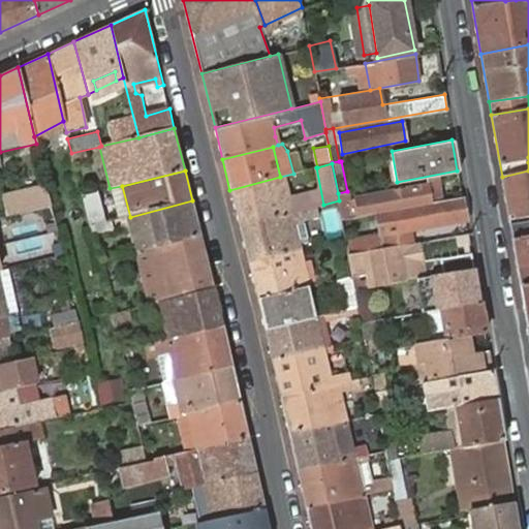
[(528,170),(502,177),(509,221),(528,217),(528,170)]
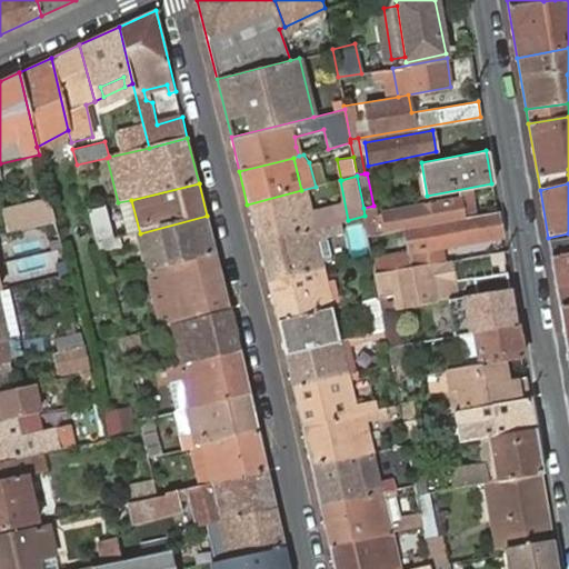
[(247,205),(257,243),(311,229),(301,190),(247,205)]
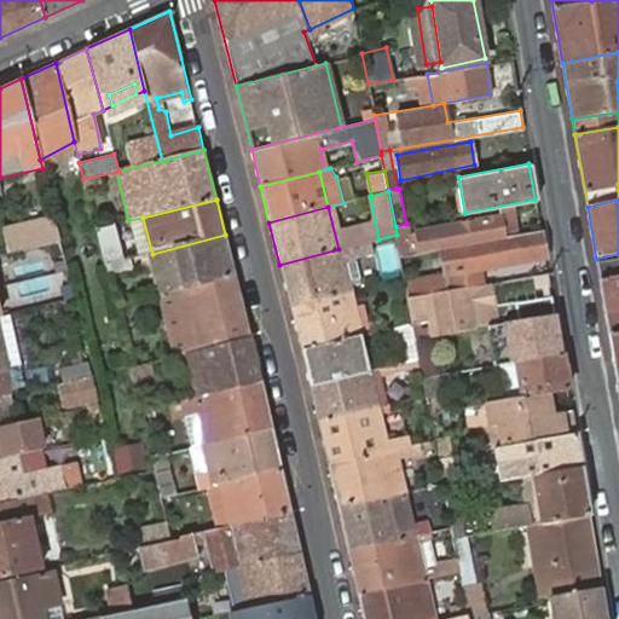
[(408,246),(409,253),(439,248),(505,237),(502,218),(418,232),(421,243),(408,246)]
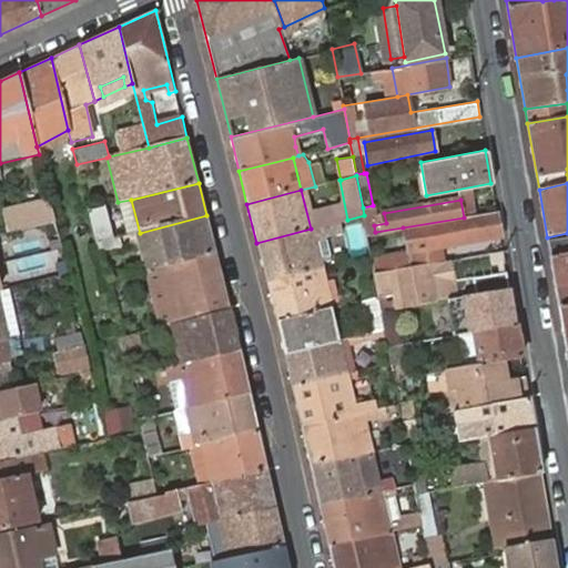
[(9,232),(56,222),(50,202),(4,213),(9,232)]
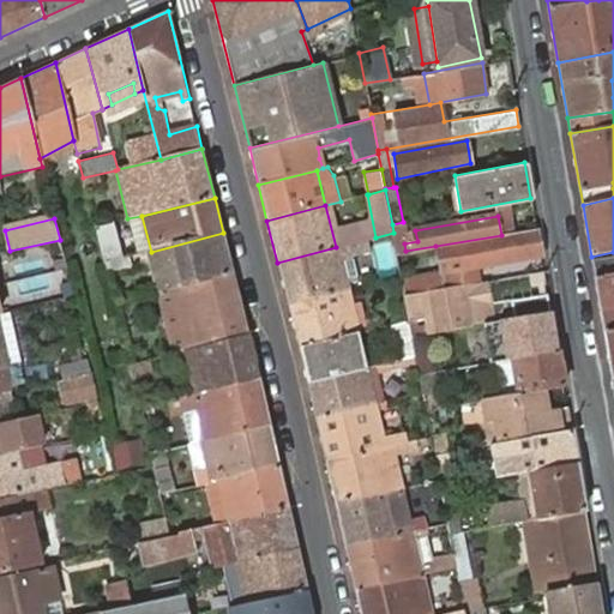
[(126,254),(119,226),(100,230),(108,259),(126,254)]
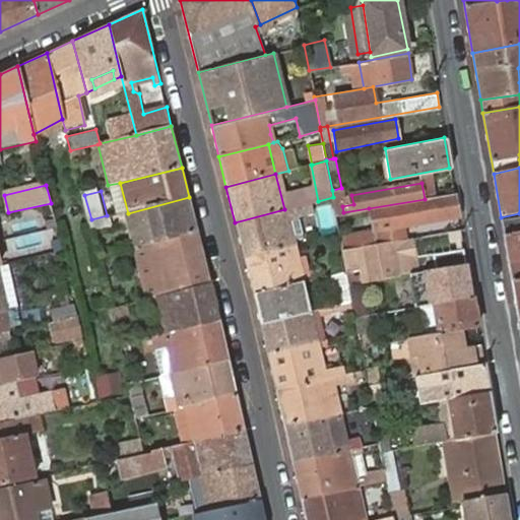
[(457,215),(454,194),(425,199),(369,208),(372,229),(353,232),(355,246),(406,237),(410,237),(409,224),(457,215)]
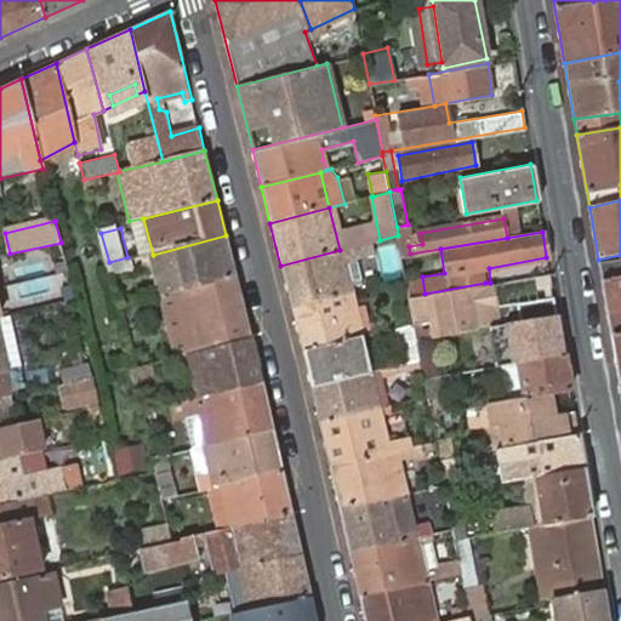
[(164,296),(235,277),(226,235),(153,255),(148,256),(158,298),(164,296)]
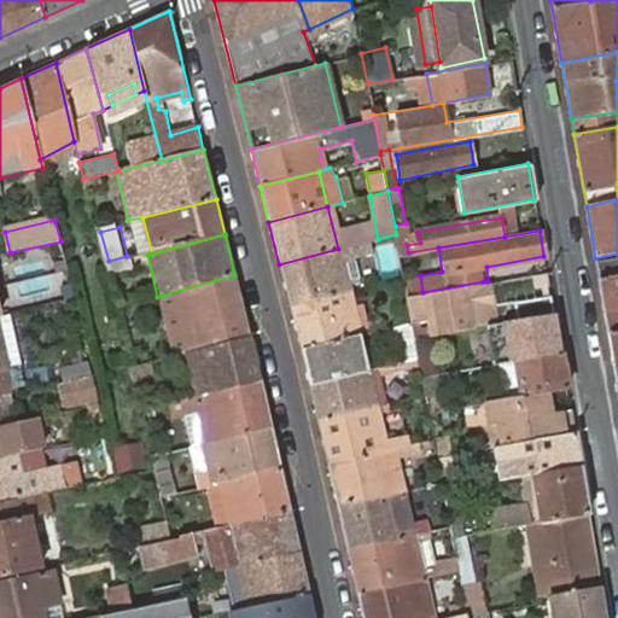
[(289,307),(349,292),(347,281),(340,260),(356,255),(373,251),(371,242),(338,249),(279,264),(289,307)]
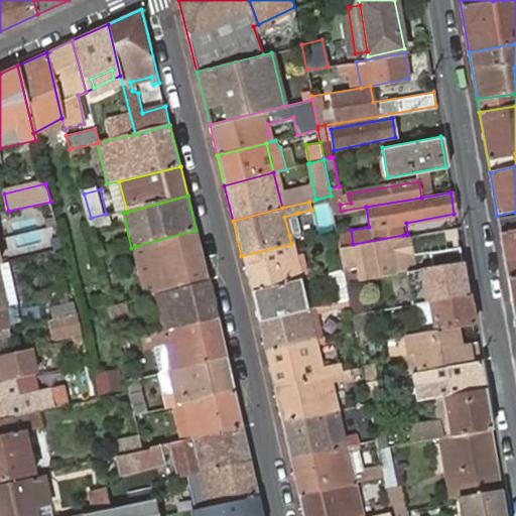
[(297,213),(284,217),(289,235),(302,232),(297,213)]
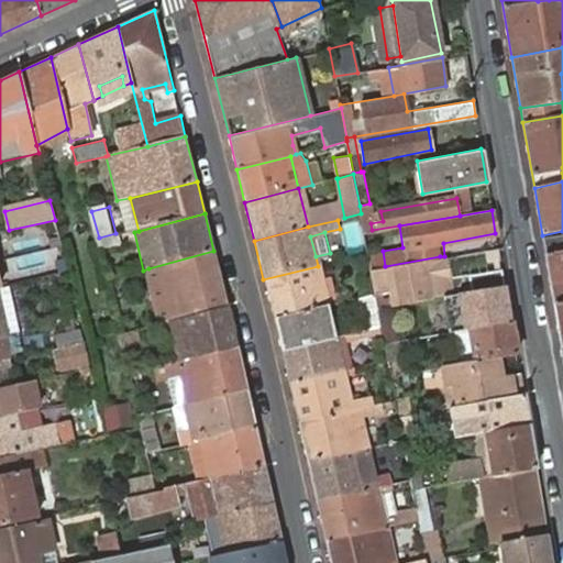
[(119,235),(95,242),(97,252),(121,246),(119,235)]
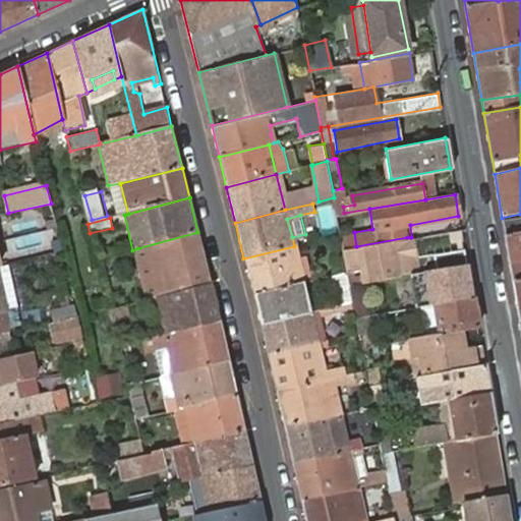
[(512,281),(520,279),(520,219),(503,223),(512,281)]
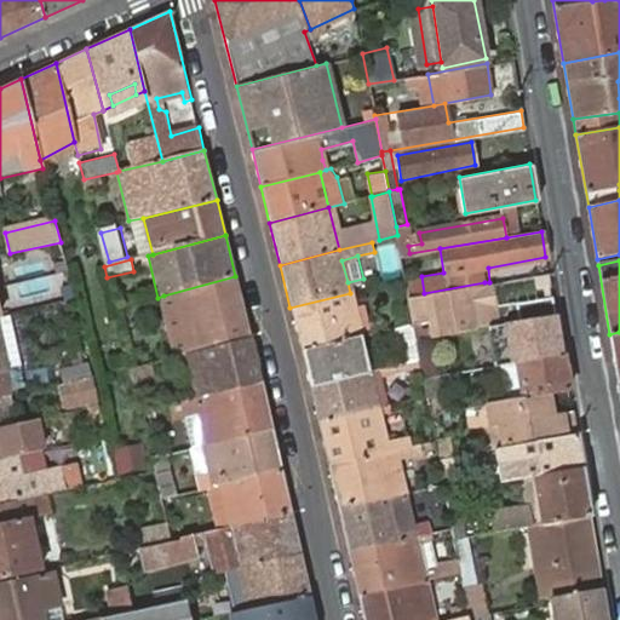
[(235,276),(164,296),(178,359),(194,355),(252,339),(235,276)]
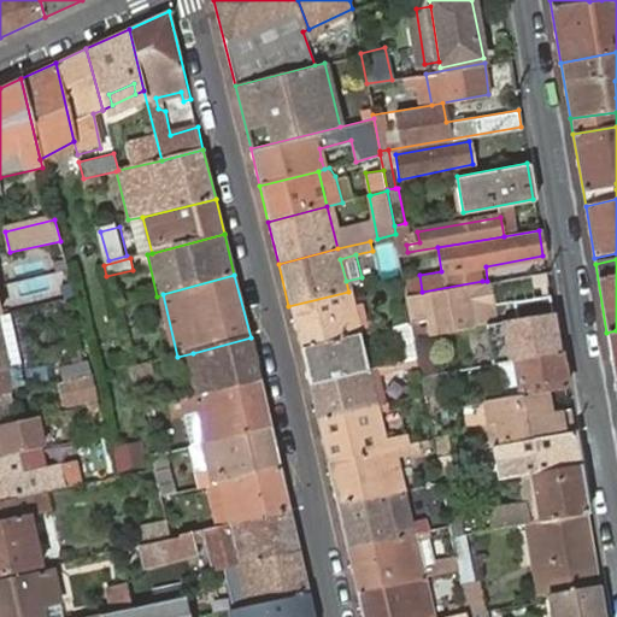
[(406,294),(422,292),(419,275),(403,277),(406,294)]
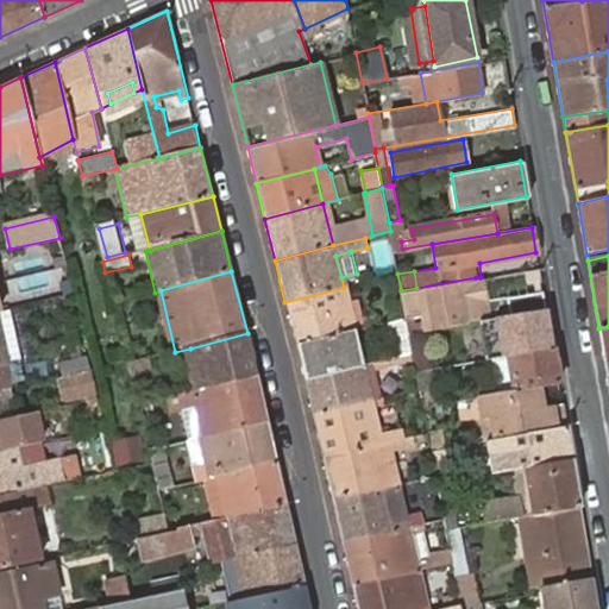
[(546,309),(542,290),(479,301),(476,277),(416,288),(401,290),(406,315),(407,318),(427,313),(428,320),(408,325),(409,334),(426,331),(495,319),(546,309)]
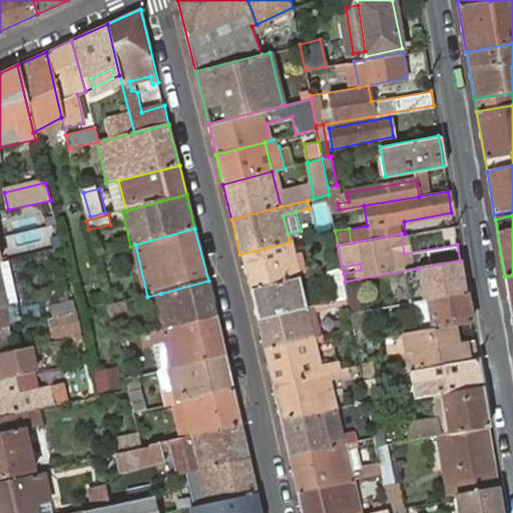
[(239,254),(247,290),(298,278),(290,242),(239,254)]
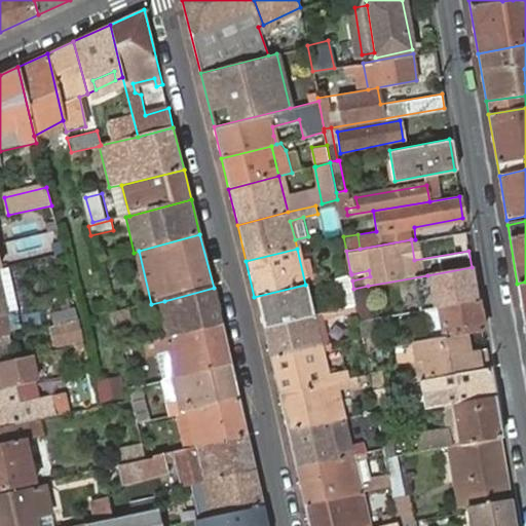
[(420,301),(421,310),(423,309),(476,299),(472,267),(427,275),(433,297),(420,301)]
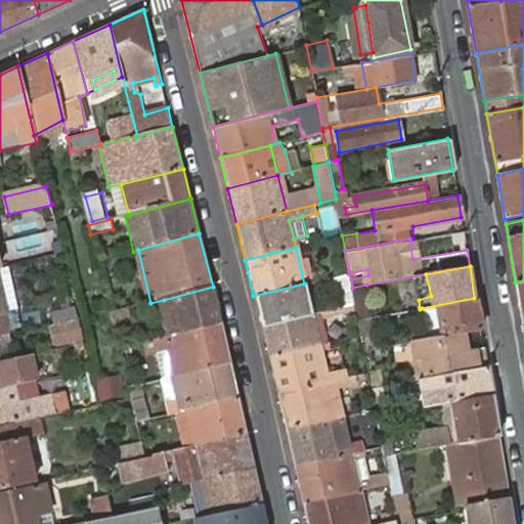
[(0,337),(6,336),(4,330),(29,325),(25,308),(18,310),(8,267),(0,268),(0,337)]
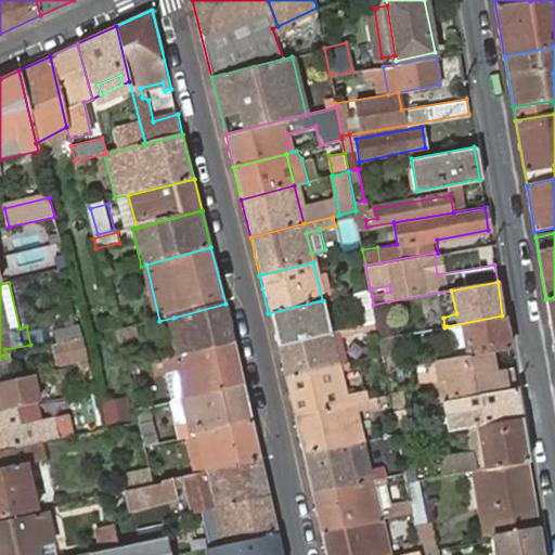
[(371,289),(370,287),(351,293),(360,325),(376,321),(373,305),(372,296),(371,289)]
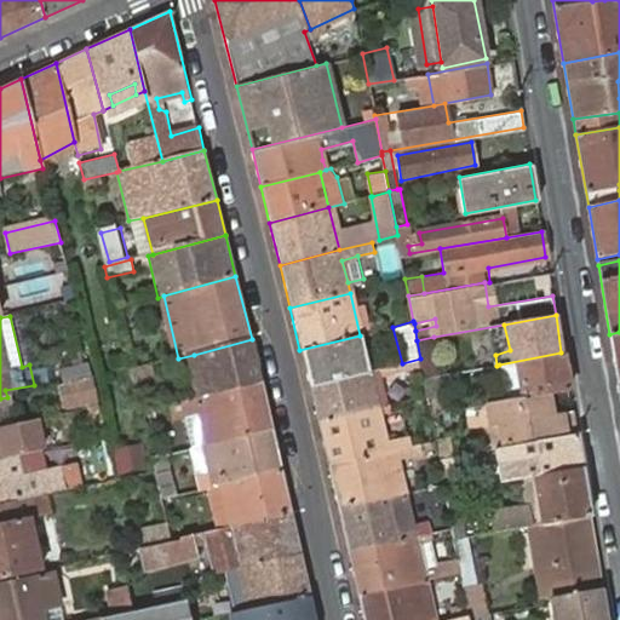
[(619,332),(609,334),(618,382),(619,380),(619,332)]
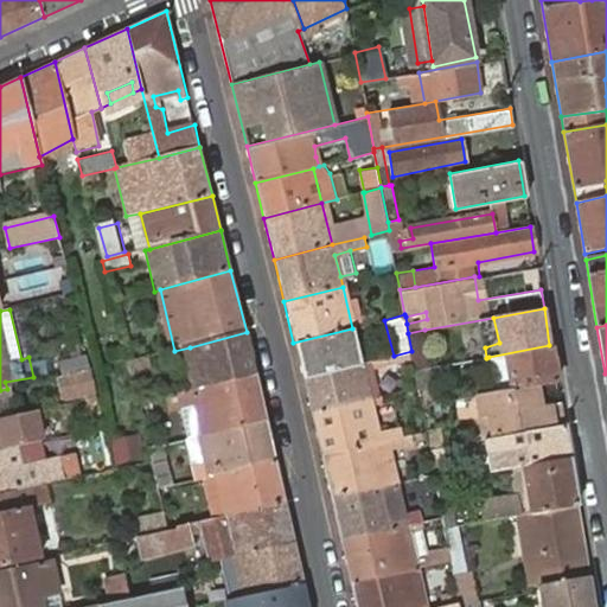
[(293,343),(302,379),(360,364),(352,328),(293,343)]
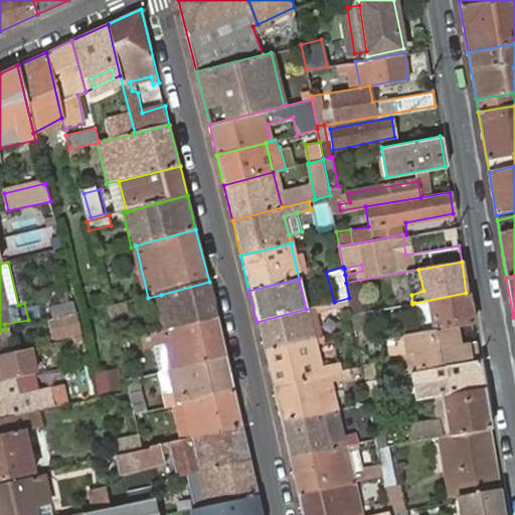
[(360,280),(346,283),(349,298),(351,305),(353,316),(365,313),(374,311),(371,294),(363,295),(360,280)]
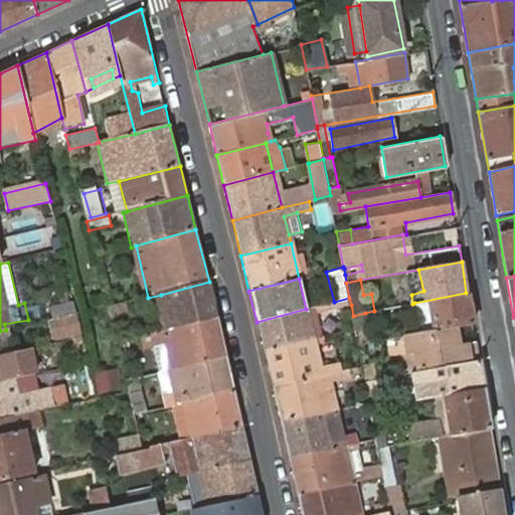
[(217,317),(209,282),(161,295),(170,330),(217,317)]
